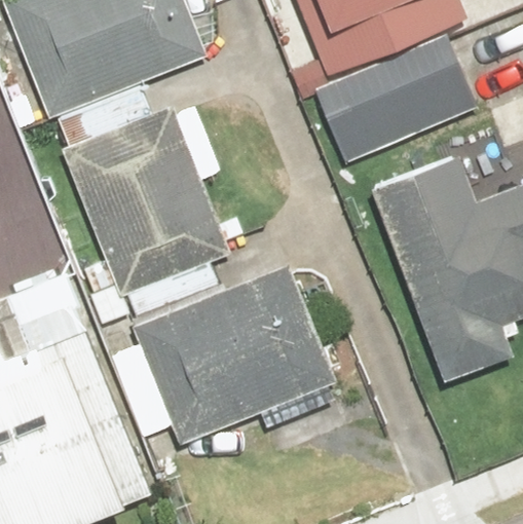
[(58,115),(69,144),(60,147),(119,296),(126,293),(137,320),(132,322),(181,445),(258,414),(265,433),(344,401),(290,264),(220,292),(208,262),(225,255),(195,180),(219,171),(195,109),(167,120),(162,107),(151,111),(140,83),(206,58),(183,0),(2,0),(47,118),(58,115)]
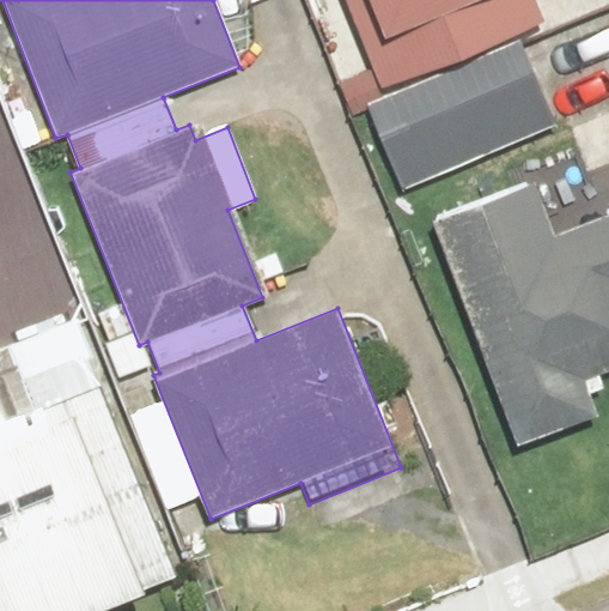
[(378,98),(512,40),(535,30),(521,0),(335,0),(367,74),(378,98)]
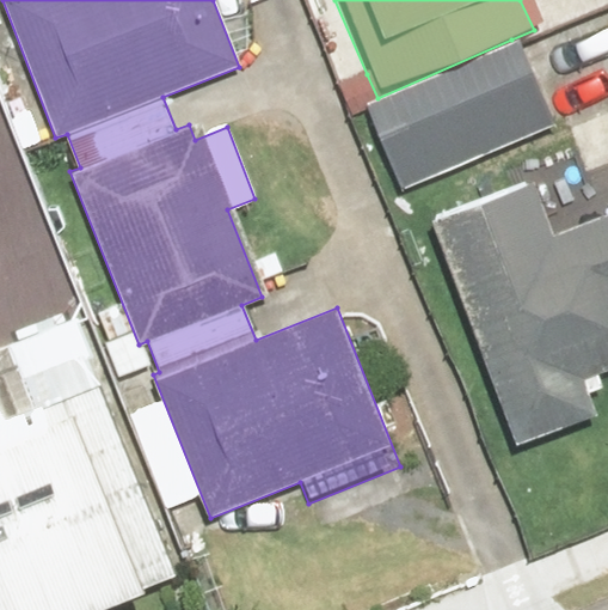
[(378,98),(367,74),(337,86),(351,121),(367,114),(400,191),(550,128),(511,40),(378,98)]
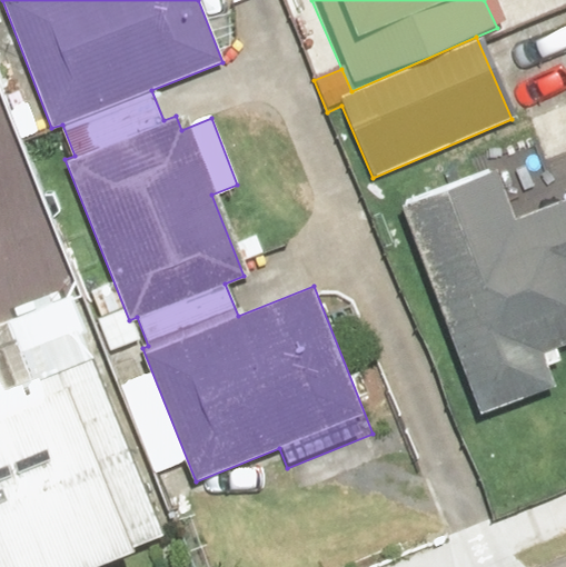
[(496,169),(401,205),(482,414),(554,386),(542,352),(565,342),(565,229),(525,246),(496,169)]
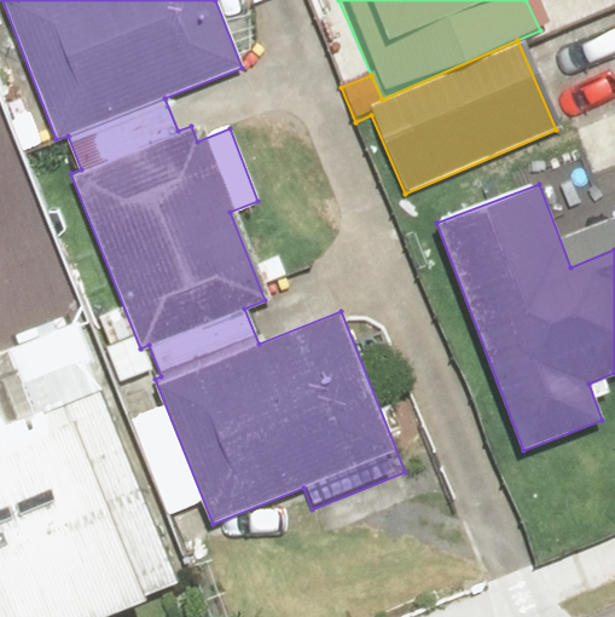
[(0,616),(91,616),(177,581),(69,328),(24,347),(0,289),(0,616)]
